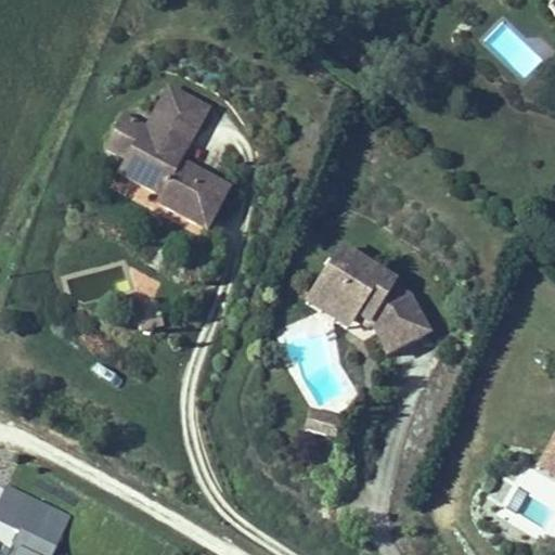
[(239,147),(198,129),(178,172),(173,170),(157,203),(150,217),(193,239),(190,245),(240,270),(261,228),(211,203),(204,199),(209,190),(216,193),(239,147)]
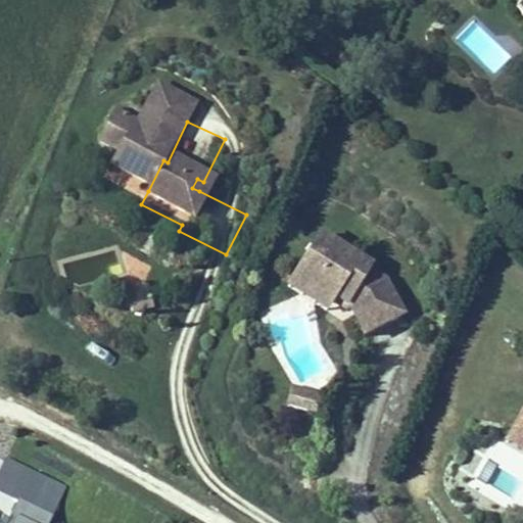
[(163,160),(140,149),(125,180),(148,191),(163,160)]
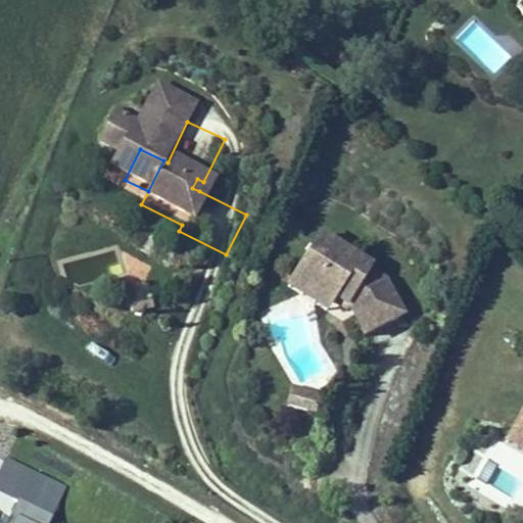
[(199,191),(203,182),(197,179),(192,188),(199,191)]
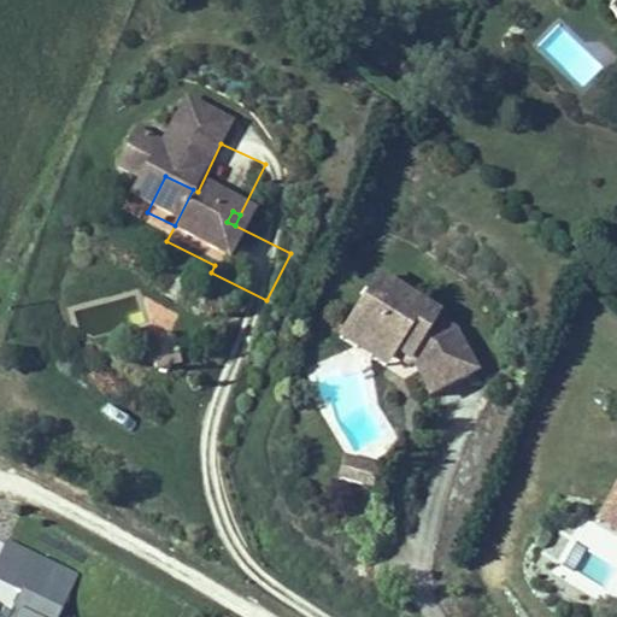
[(423,318),(407,312),(400,329),(416,335),(423,318)]
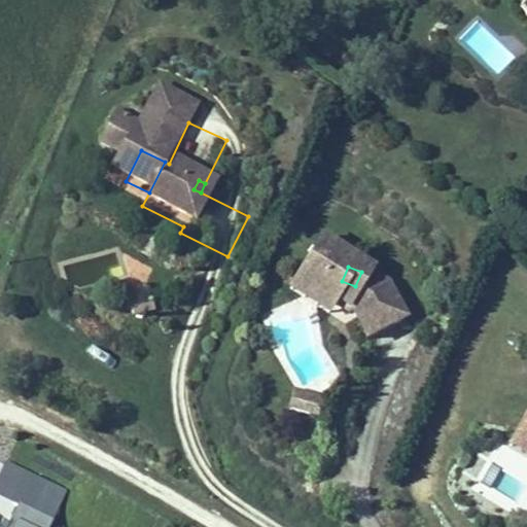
[(390,283),(361,272),(355,286),(342,281),(330,309),(344,314),(342,318),(371,330),(373,326),(390,334),(396,350),(433,336),(420,301),(388,287),(390,283)]
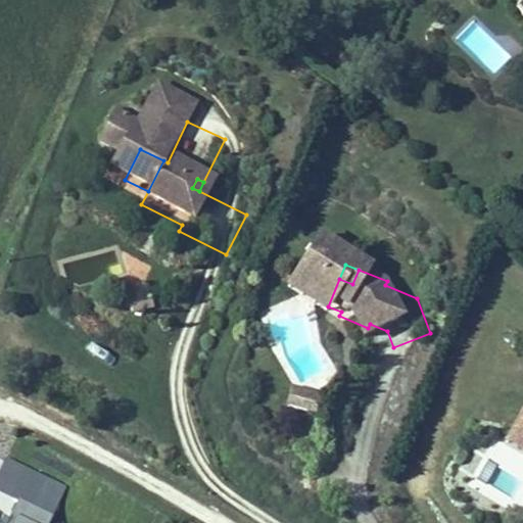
[(341,312),(328,306),(322,321),(364,338),(368,328),(339,316),(341,312)]
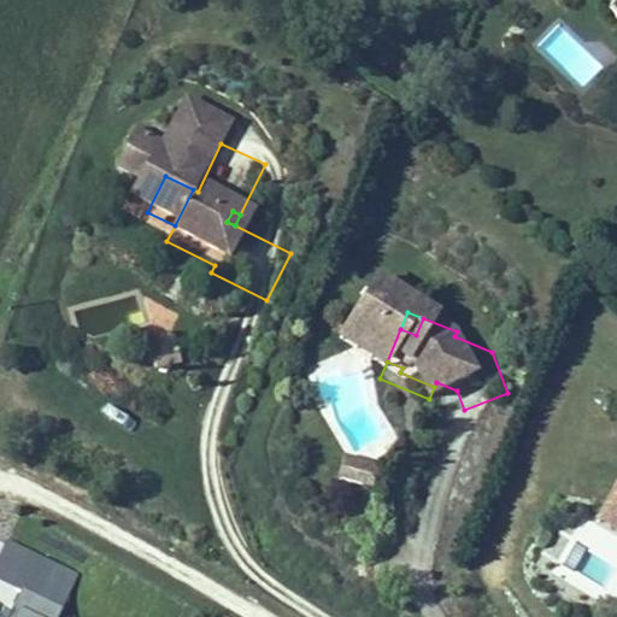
[(339,457),(336,480),(370,485),(374,460),(339,457)]
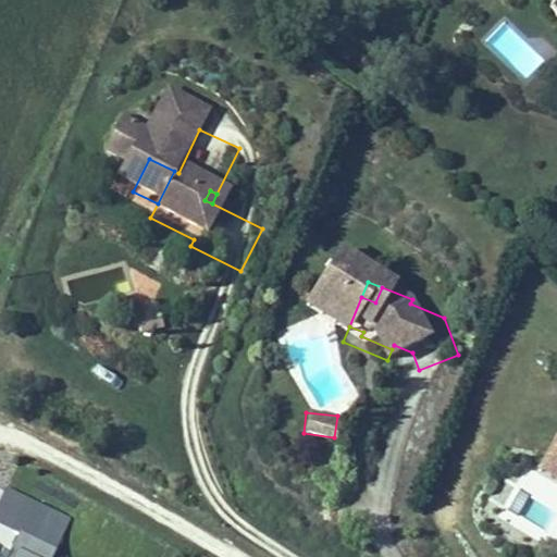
[(0,495),(0,524),(16,533),(11,544),(40,556),(51,556),(71,516),(4,485),(0,495)]
